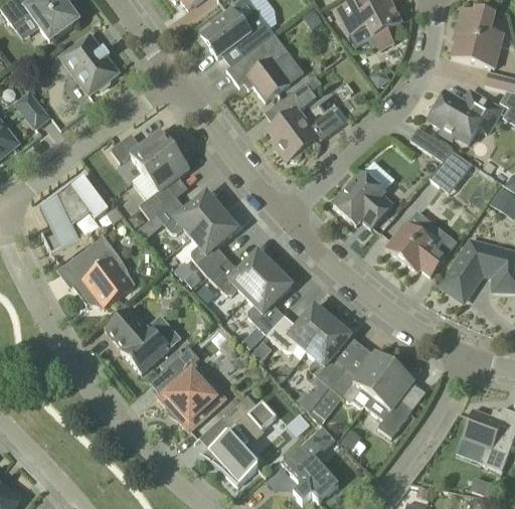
[(0,4),(0,8),(14,27),(24,19),(10,0),(6,0),(0,4)]
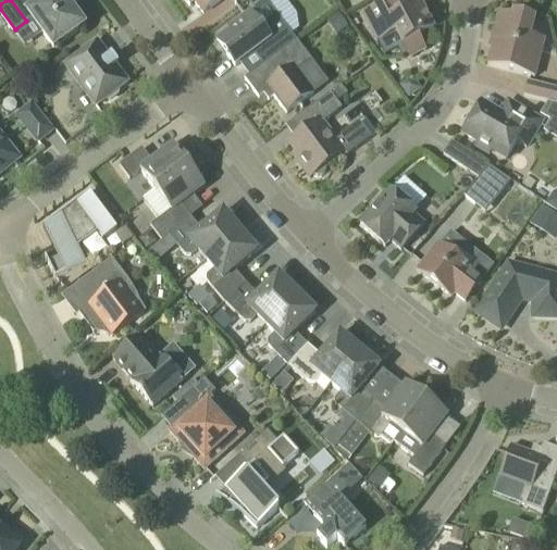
[(53,44),(85,21),(70,0),(37,0),(27,8),(53,44)]
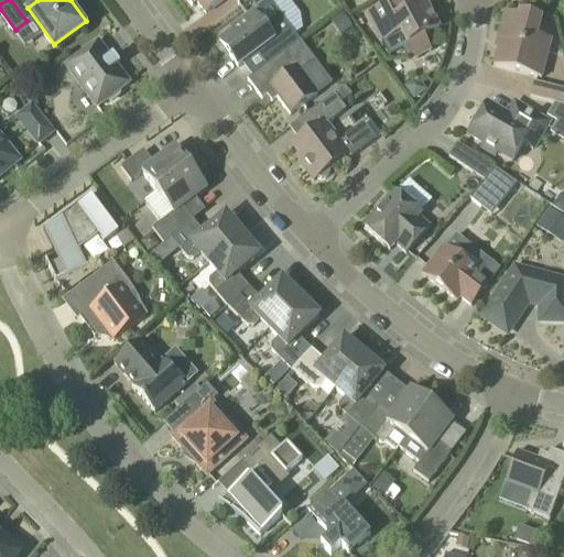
[(191,0),(192,1),(194,0),(198,0),(205,9),(217,0),(191,0)]
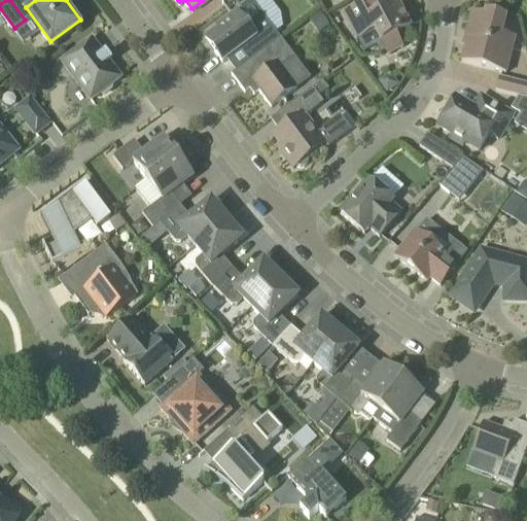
[(241,6),(238,8),(237,6),(215,22),(217,24),(205,33),(222,59),(226,56),(236,67),(280,34),(267,14),(255,0),(245,0),(240,4),(241,6)]
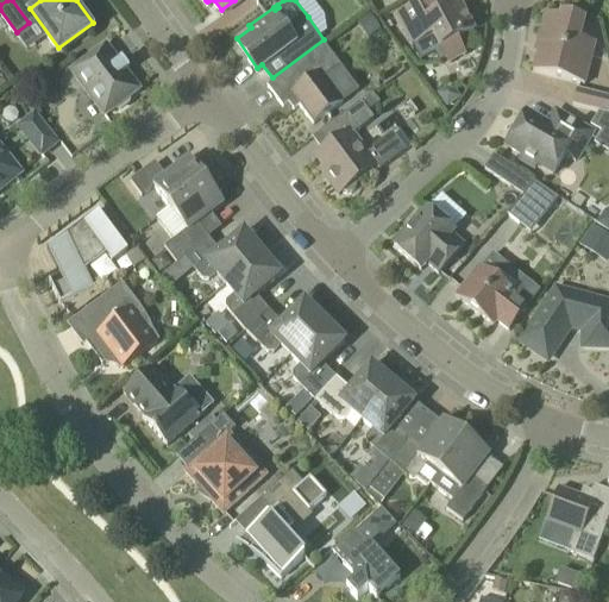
[(439,8),(434,0),(419,0),(397,11),(413,41),(433,31),(447,57),(464,48),(457,36),(473,26),(460,0),(457,0),(439,8)]
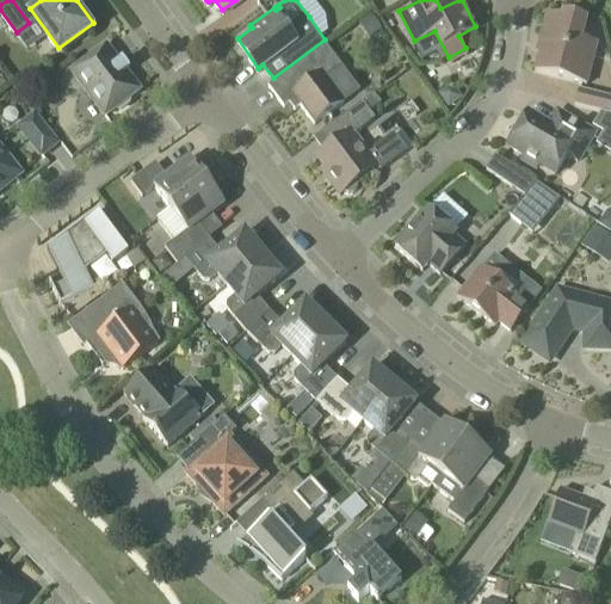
[(587,14),(563,8),(562,12),(547,8),(539,38),(545,39),(543,48),(539,47),(535,67),(586,80),(594,50),(579,45),(587,14)]
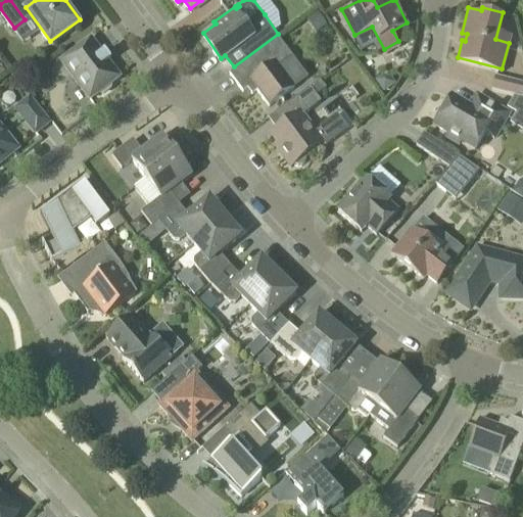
[(306,16),(315,29),(327,20),(319,8),(306,16)]
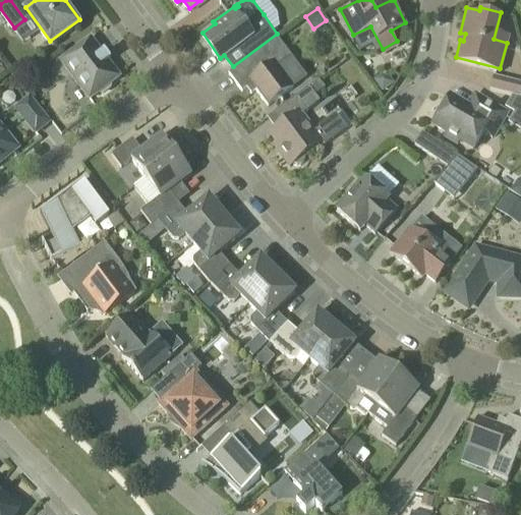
[(293,83),(278,62),(291,52),(277,34),(233,66),(229,69),(242,88),(251,80),(268,102),(293,83)]
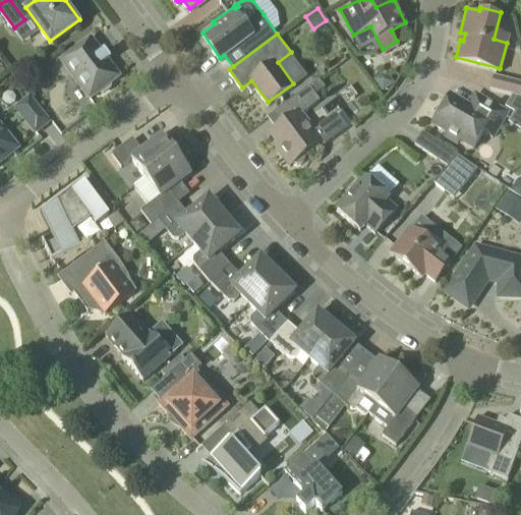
[(102,50),(91,35),(61,57),(90,95),(98,89),(103,90),(110,83),(110,79),(119,73),(108,58),(111,56),(104,48),(102,50)]
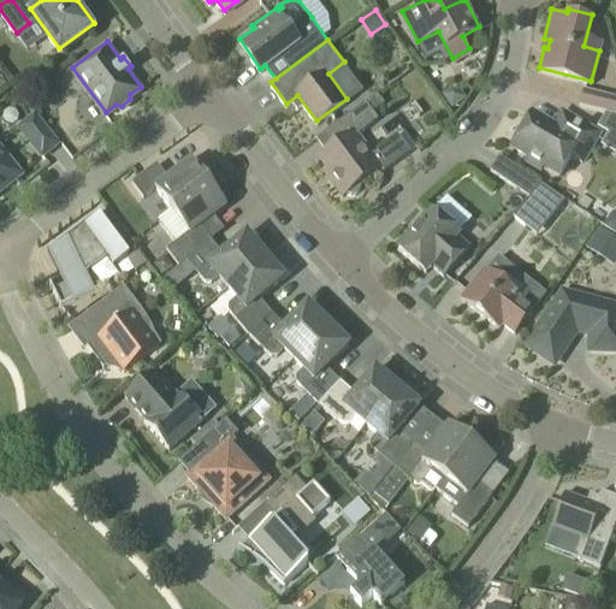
[(451,104),(465,93),(458,84),(450,83),(440,89),(451,104)]
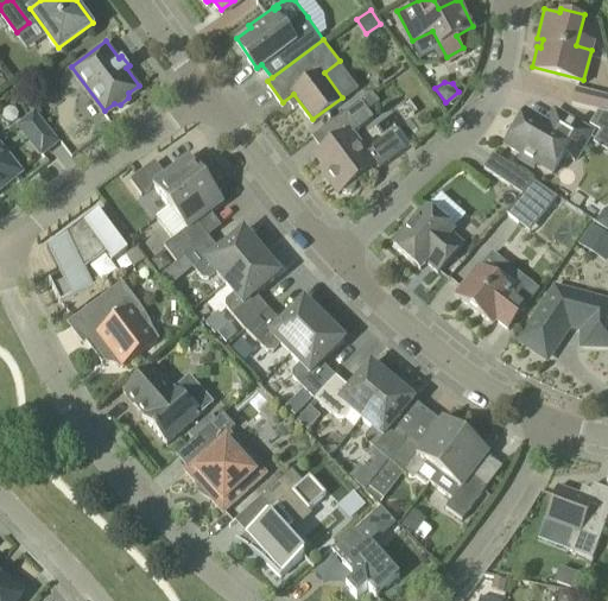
[(366,147),(353,130),(373,114),(368,107),(379,97),(372,88),(333,118),(343,131),(315,151),(329,169),(325,172),(339,190),(341,188),(346,189),(350,189),(354,185),(356,182),(356,177),(377,162),(379,165),(396,152),(382,135),(366,147)]
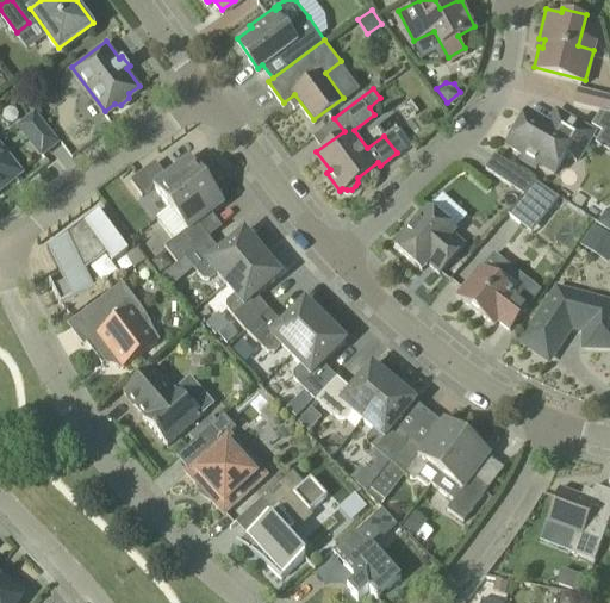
[(593,129),(556,107),(548,122),(527,109),(508,142),(524,151),(522,156),(535,163),(537,160),(554,169),(566,150),(577,157),(593,129)]
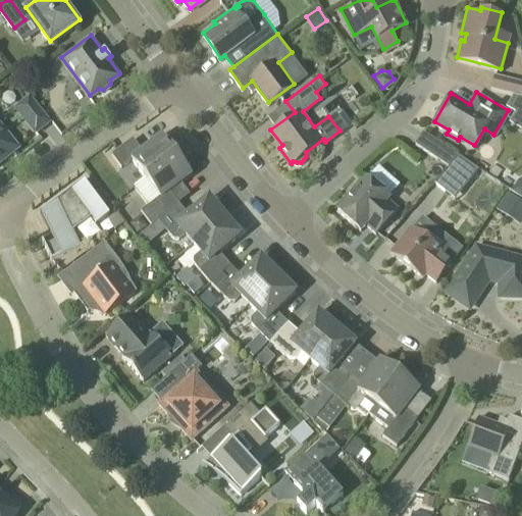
[(521,126),(521,94),(514,92),(506,104),(515,110),(510,119),(521,126)]
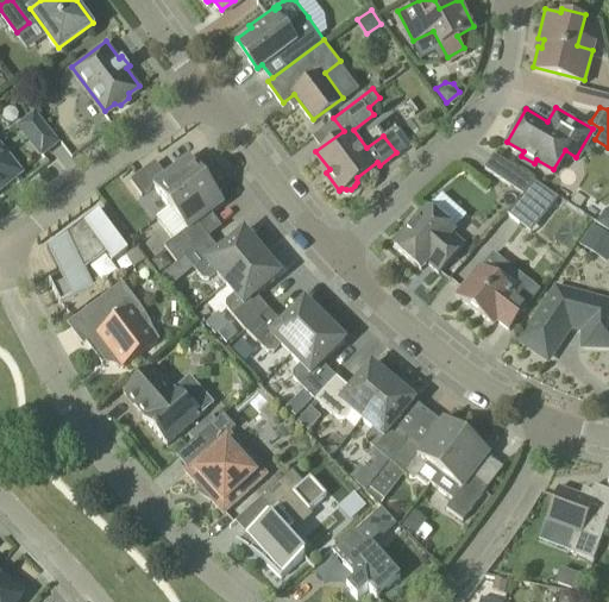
[(42,150),(56,138),(35,111),(19,123),(42,150)]
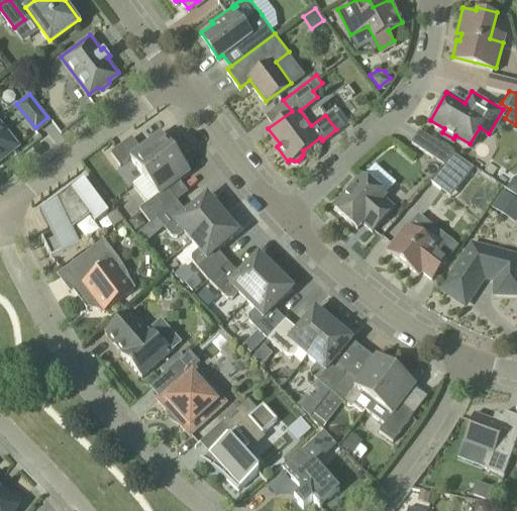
[(0,155),(16,142),(0,122),(0,155)]
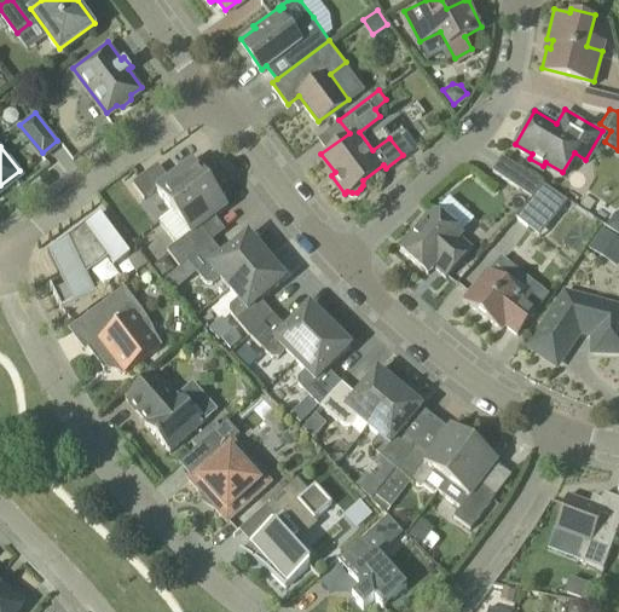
[(543,180),(502,153),(493,167),(532,194),(539,184),(543,180)]
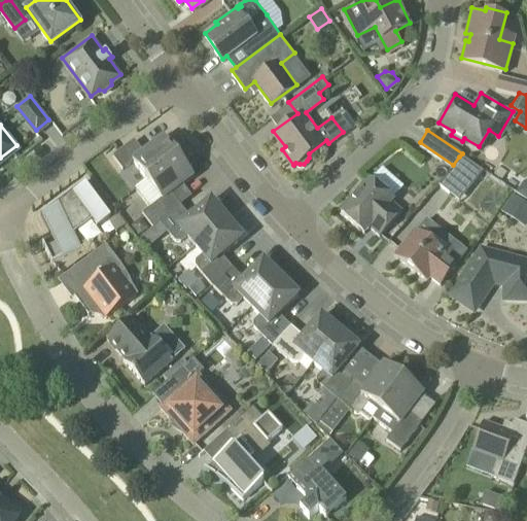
[(169,140),(164,133),(143,148),(134,137),(112,152),(123,166),(133,158),(147,176),(135,185),(136,185),(182,150),(173,137),(169,140)]
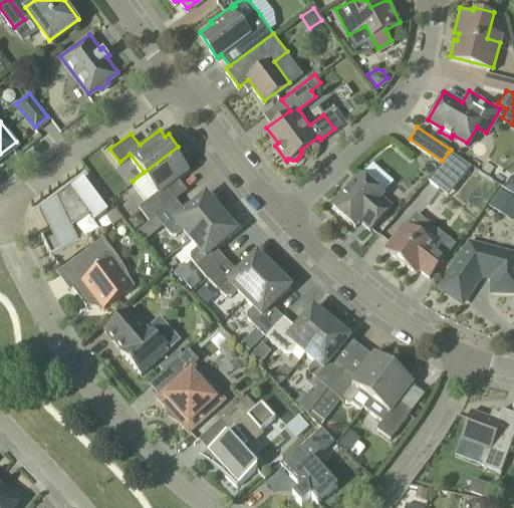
[(149,218),(155,213),(176,197),(167,185),(189,168),(184,162),(188,159),(178,147),(133,181),(146,199),(139,205),(149,218)]
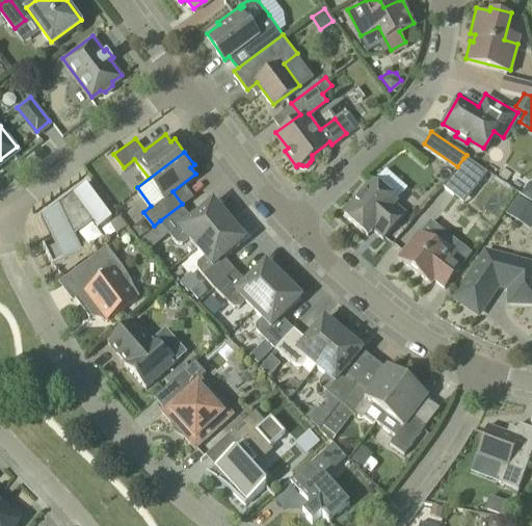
[(463,158),(457,166),(444,183),(453,191),(463,179),(474,187),(484,174),(463,158)]
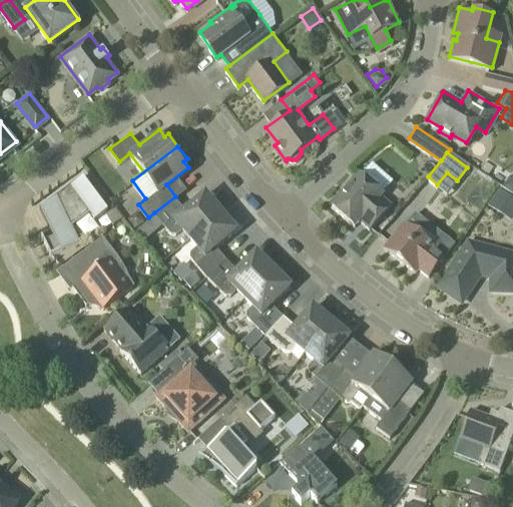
[(370,226),(391,202),(381,193),(383,191),(361,171),(332,203),(355,223),(360,218),(370,226)]
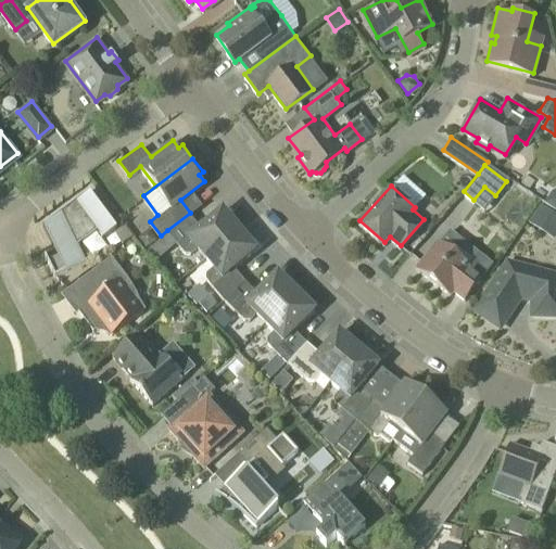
[(555,186),(551,189),(544,200),(555,207),(555,186)]
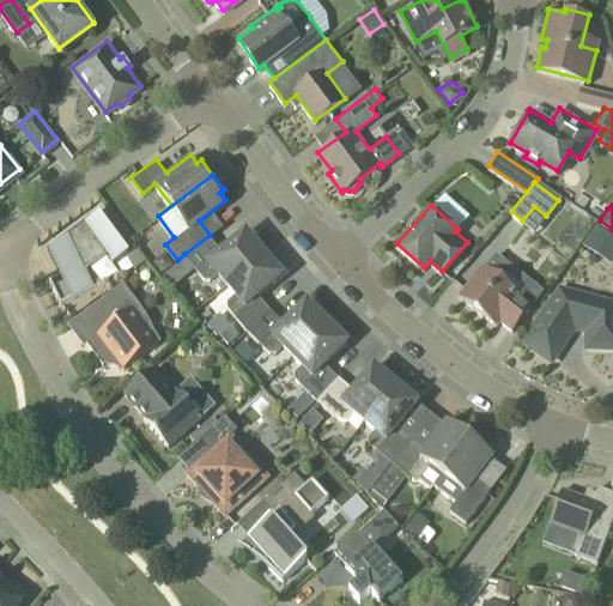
[(128,247),(98,206),(46,244),(64,279),(53,283),(50,278),(49,278),(60,302),(95,285),(86,266),(107,250),(113,259),(128,247)]
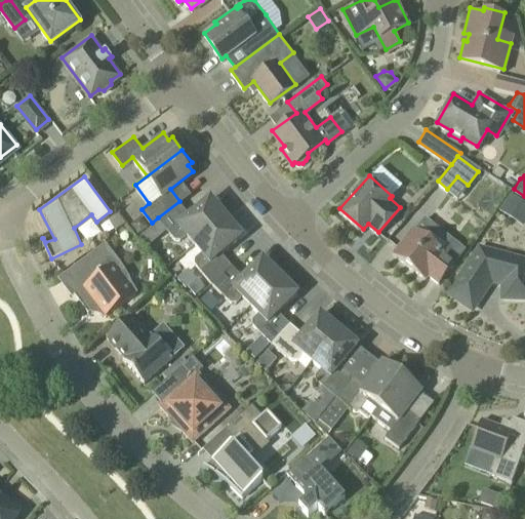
[(499,206),(523,223),(524,220),(524,200),(511,190),(499,206)]
